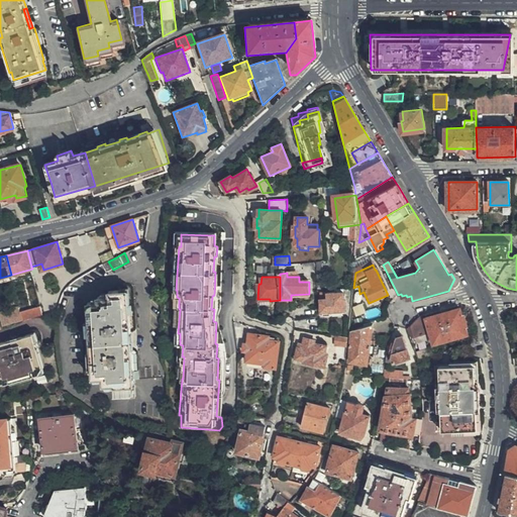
[(164,378),(159,362),(132,363),(131,349),(130,349),(129,340),(129,333),(130,333),(128,313),(126,313),(124,291),(109,292),(109,297),(98,298),(98,303),(89,304),(94,364),(87,365),(88,379),(104,378),(105,385),(115,385),(116,394),(132,393),(132,385),(134,385),(134,380),(164,378)]
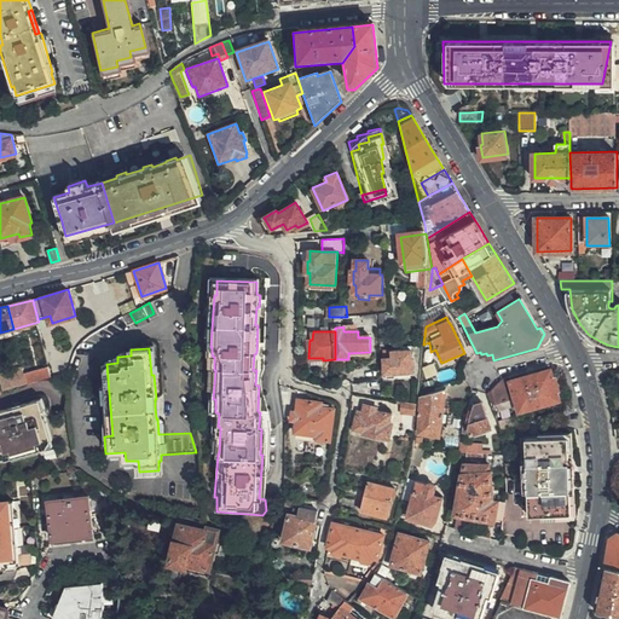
[(414,372),(412,352),(404,352),(403,351),(386,351),(386,374),(387,374),(388,379),(398,379),(399,374),(414,372)]
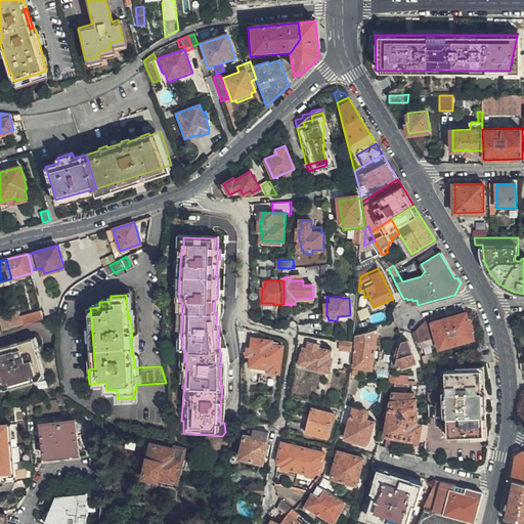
[(43,309),(22,316),(24,324),(43,319),(46,318),(43,309)]
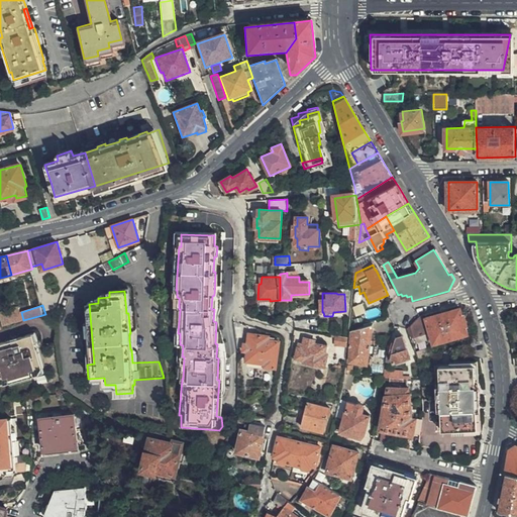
[(23,320),(21,312),(20,308),(0,313),(0,314),(4,326),(23,320)]
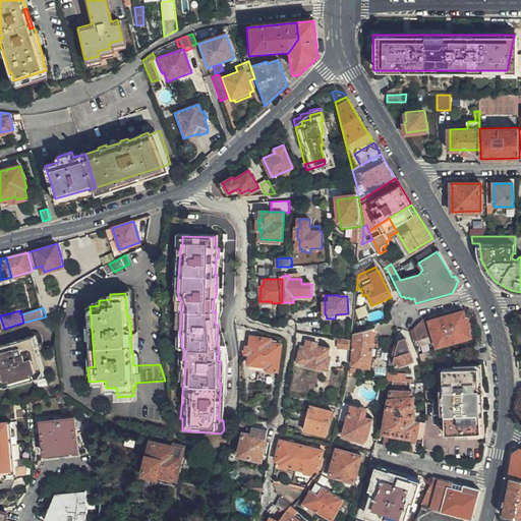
[(472,336),(469,329),(471,329),(468,317),(466,317),(465,310),(429,321),(438,347),(472,336)]
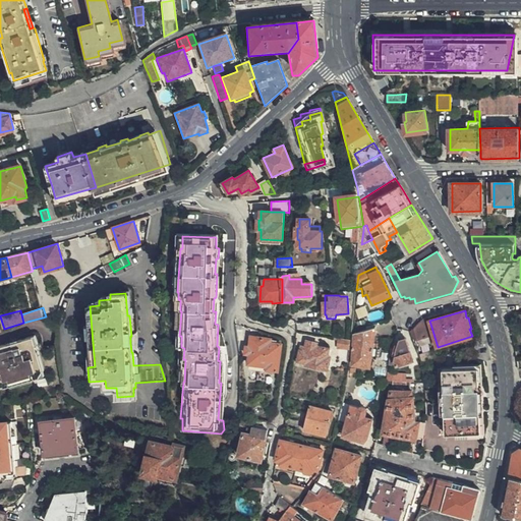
[(424,319),(414,331),(417,340),(430,336),(425,319),(424,319)]
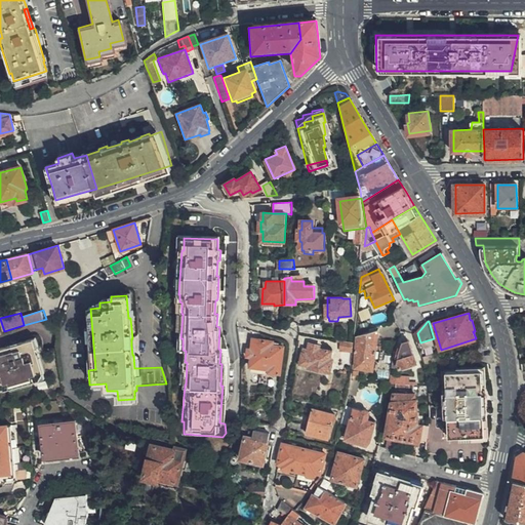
[(370,371),(377,332),(358,338),(353,368),(370,371)]
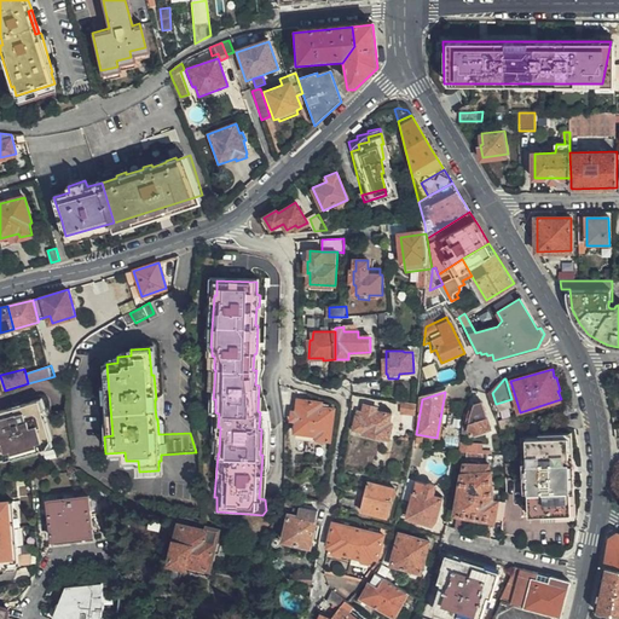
[(45,398),(25,404),(28,412),(0,420),(0,428),(0,431),(0,449),(12,446),(12,449),(56,435),(51,421),(45,398)]
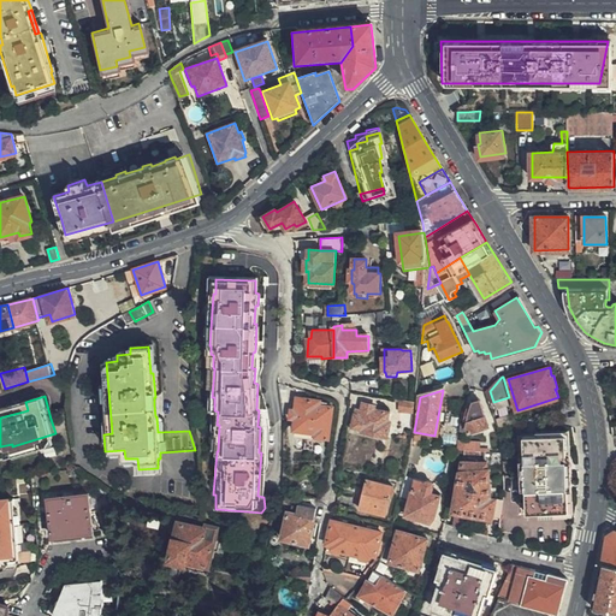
[(298,397),(296,414),(296,421),(294,432),(298,433),(317,436),(329,437),(332,407),(320,404),(320,400),(298,397)]
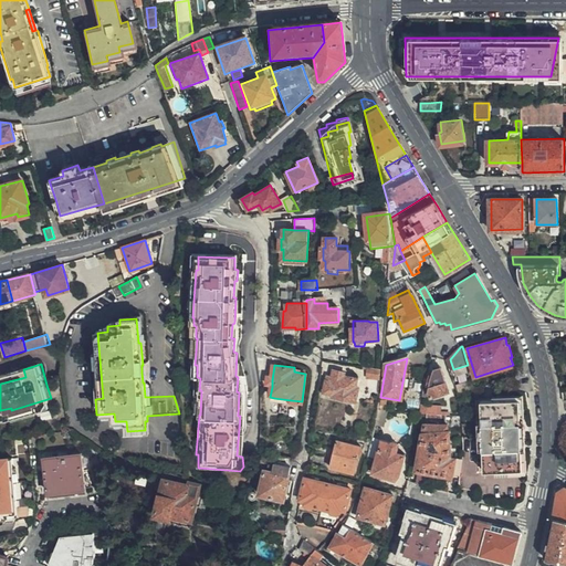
[(367,378),(380,380),(381,370),(368,368),(367,378)]
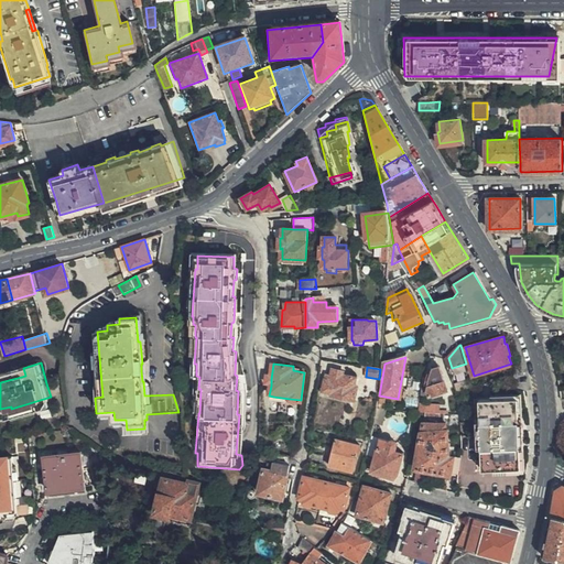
[(447,391),(440,367),(434,369),(431,380),(429,380),(427,386),(430,387),(427,392),(430,397),(447,391)]
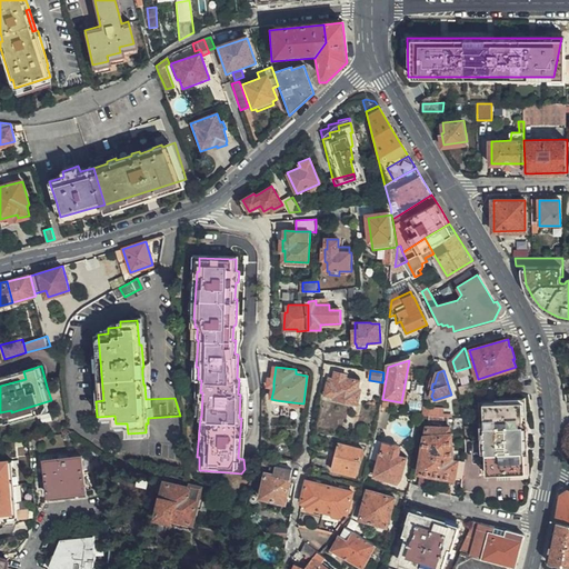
[(0,386),(26,379),(23,371),(0,377),(0,396),(0,393),(0,386)]
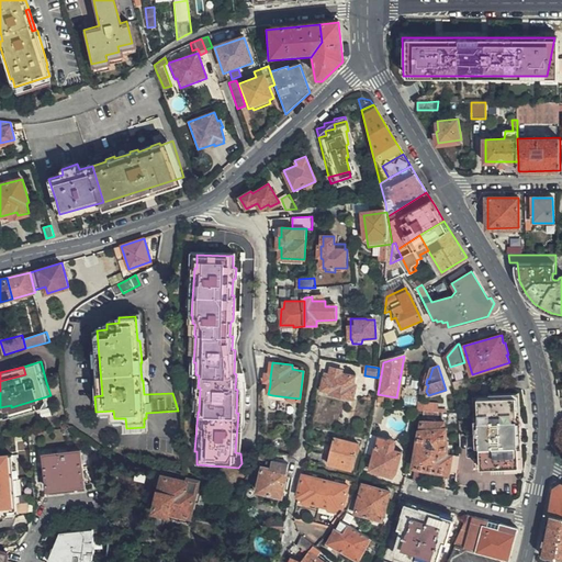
[(329,370),(328,377),(327,381),(324,381),(322,392),(330,393),(330,395),(353,400),(356,386),(351,385),(353,377),(340,374),(340,371),(329,370)]
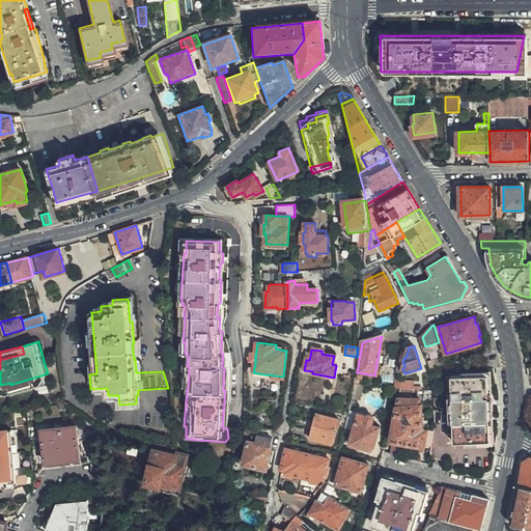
[(10,383),(0,385),(0,391),(11,389),(12,390),(49,380),(48,373),(10,385),(10,383)]
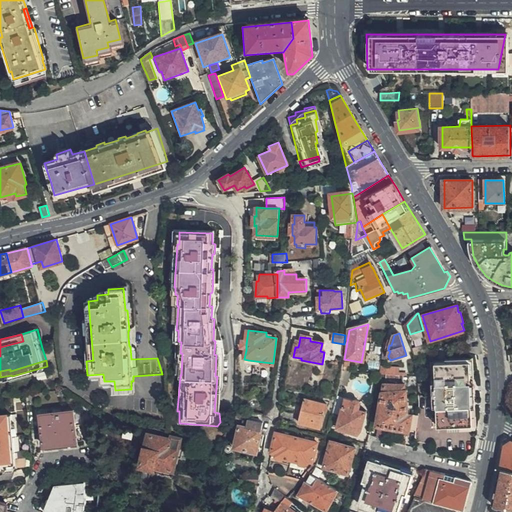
[(472,392),(470,362),(435,364),(438,426),(473,424),(472,392)]
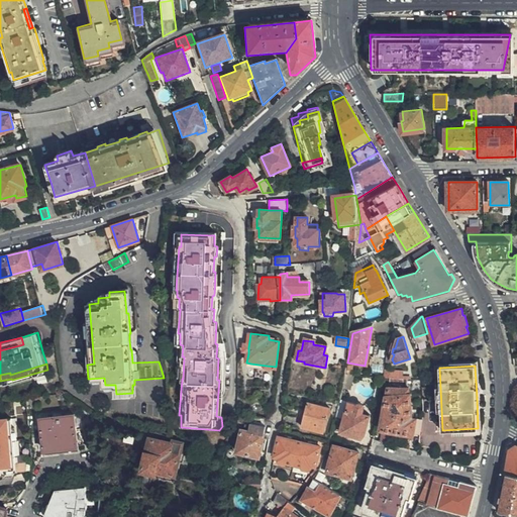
[(411,419),(408,391),(386,389),(381,429),(395,431),(412,433),(414,420),(411,419)]
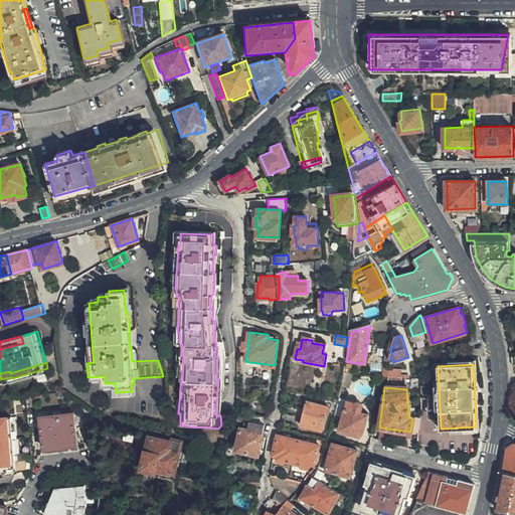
[(322,432),(329,407),(308,401),(301,424),(322,432)]
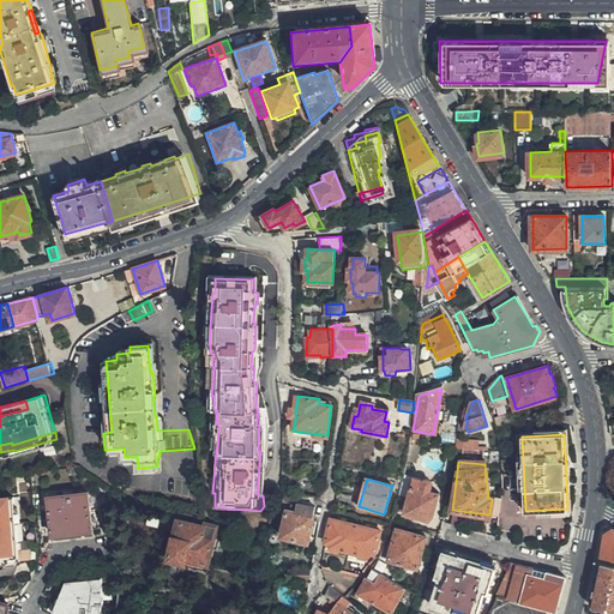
[(435,509),(439,493),(410,487),(404,516),(431,522),(434,516),(435,509)]
